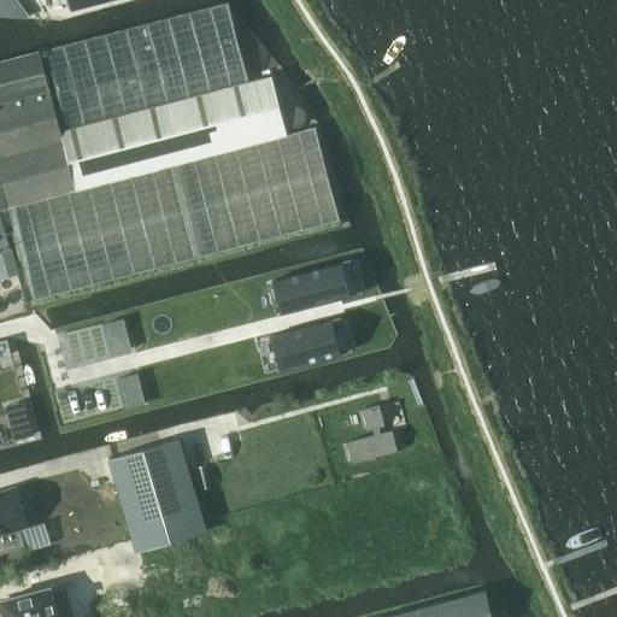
[(11,0),(0,0),(0,16),(25,18),(11,0)]
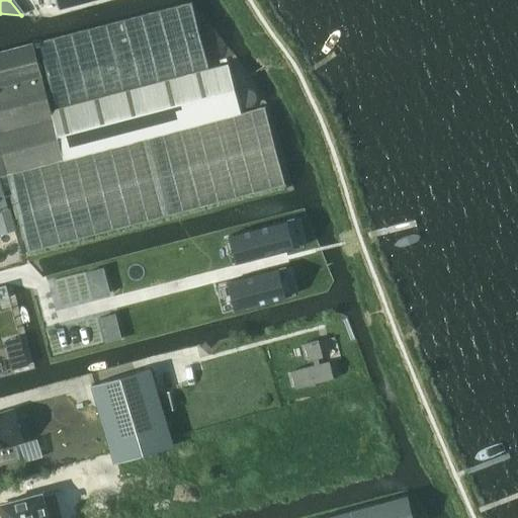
[(64,160),(7,175),(28,252),(285,185),(279,163),(265,106),(241,112),(228,64),(209,69),(192,2),(191,2),(39,42),(57,108),(51,109),(64,160)]
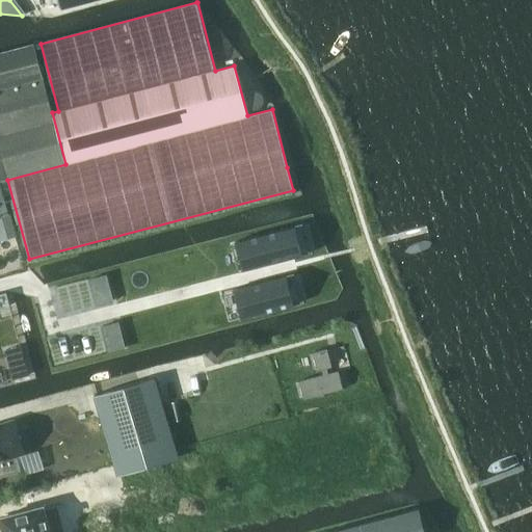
[(32,45),(0,53),(0,217),(8,215),(0,185),(0,181),(7,180),(65,164),(52,112),(49,100),(38,61),(33,45),(32,45)]
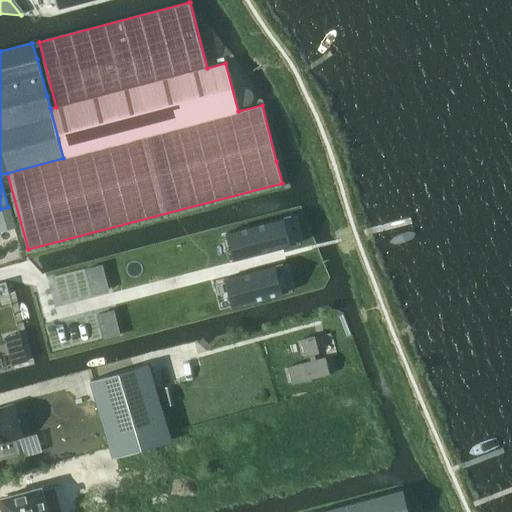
[(8,207),(0,209),(0,227),(14,223),(9,207),(8,207)]
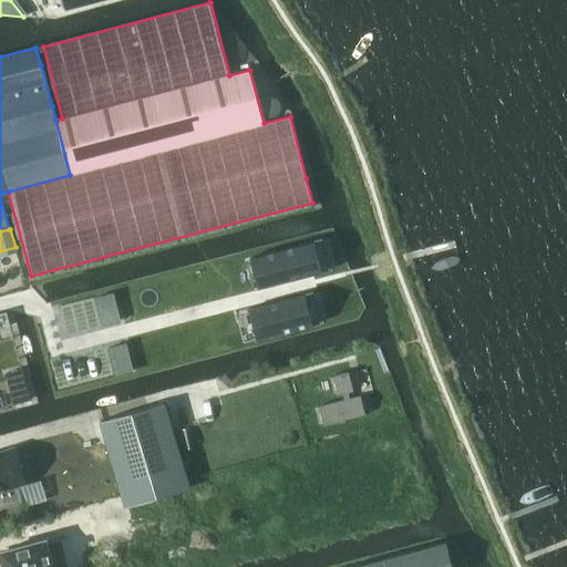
[(322,244),(259,259),(267,289),(330,274),(322,244)]
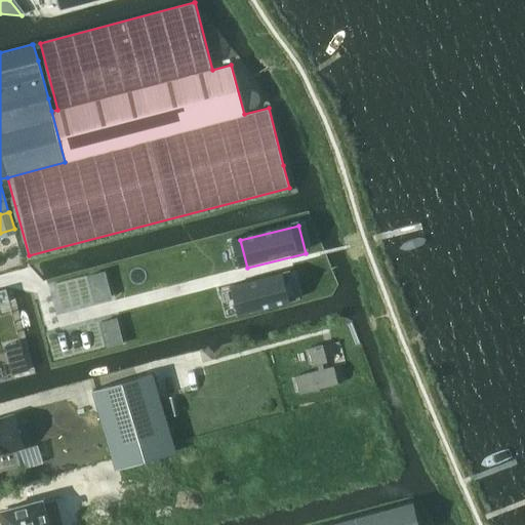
[(234,287),(220,291),(227,315),(240,311),(240,312),(238,313),(238,314),(297,298),(297,297),(296,297),(289,272),(290,272),(290,271),(231,286),(232,287),(234,287)]
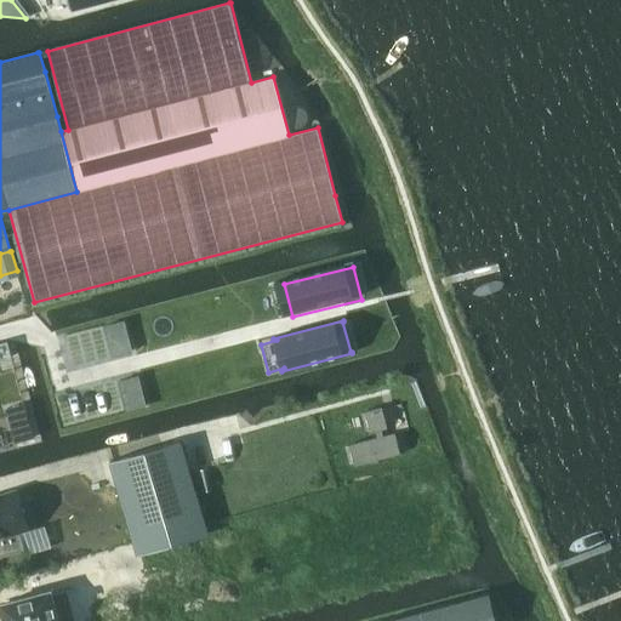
[(119,324),(106,328),(114,360),(129,357),(119,324)]
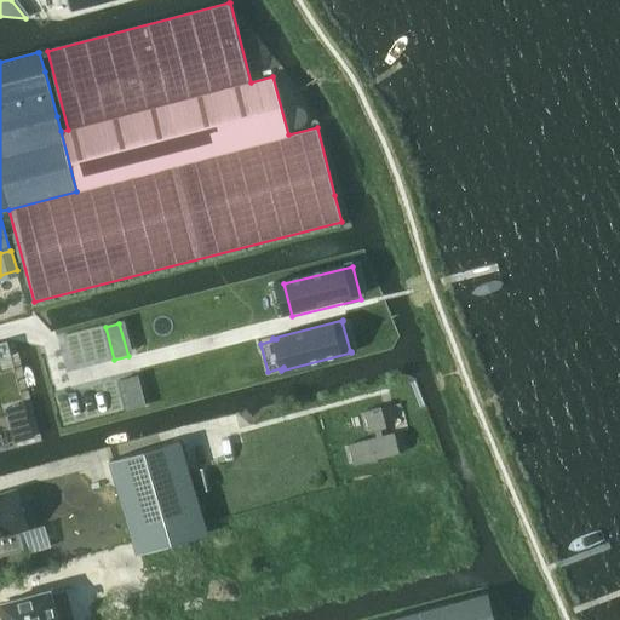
[(135,382),(120,385),(128,419),(143,415),(135,382)]
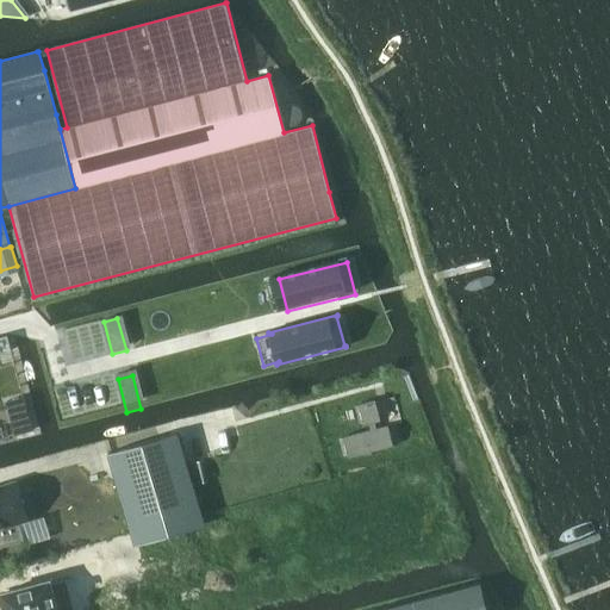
[(371,429),(343,436),(348,458),(394,446),(387,424),(377,428),(375,422),(381,421),(375,399),(359,404),(363,425),(369,424),(371,429)]
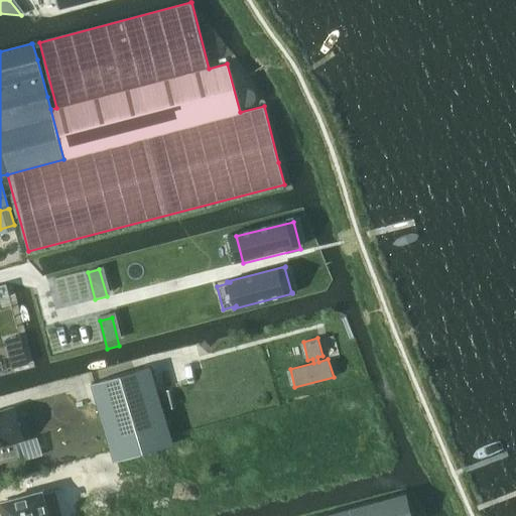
[(25,354),(9,359),(12,368),(27,363),(25,354)]
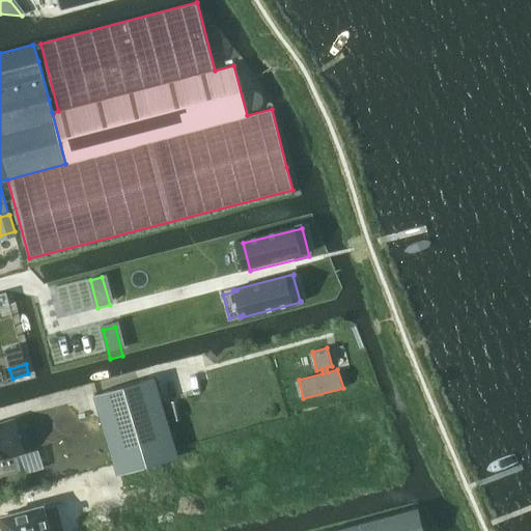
[(117,475),(177,457),(155,378),(93,395),(117,475)]
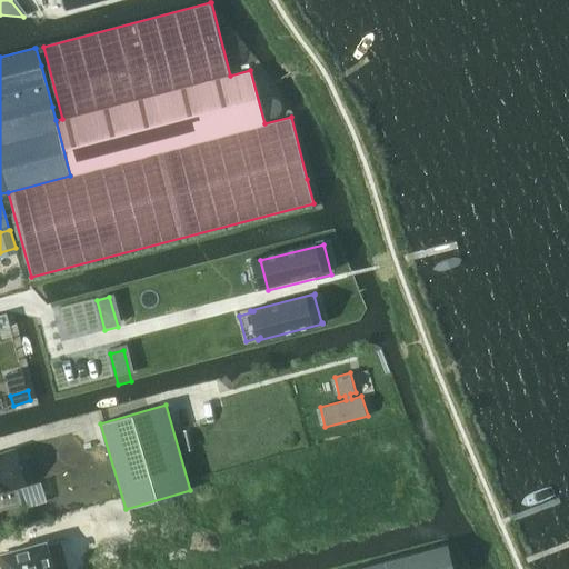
[(16,450),(0,455),(0,510),(22,503),(18,487),(26,485),(16,450)]
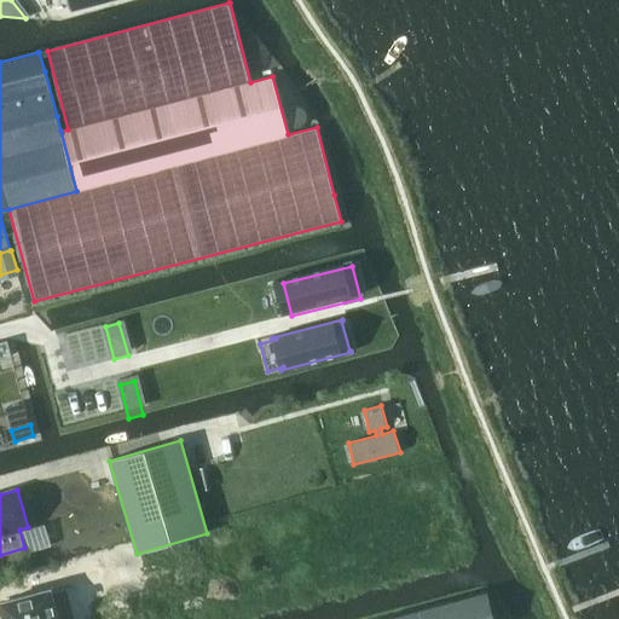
[(106,617),(146,605),(134,565),(94,578),(106,617)]
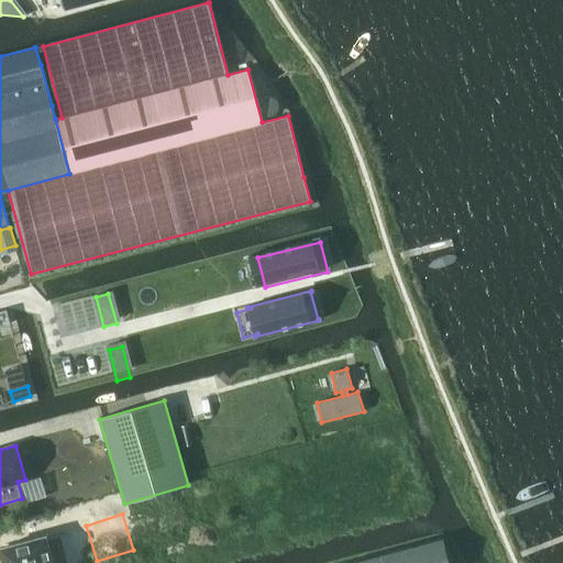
[(48,533),(2,545),(7,562),(70,562),(64,533),(50,538),(48,533)]
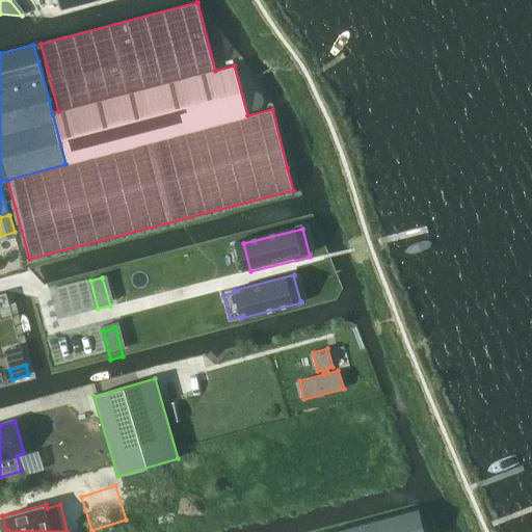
[(425,531),(419,508),(327,531),(425,531)]
